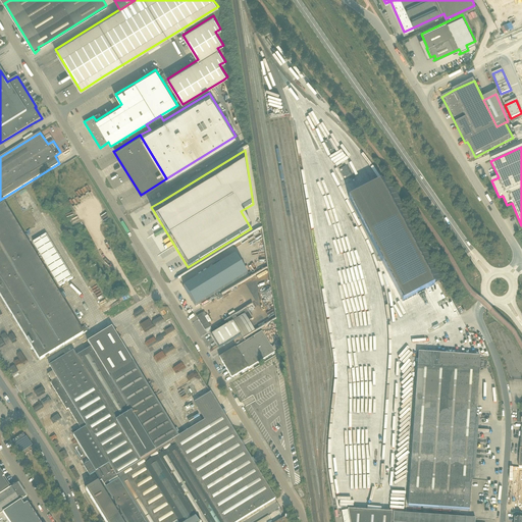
[(369,188),(349,199),(403,302),(434,285),(380,183),(373,186),(369,188)]
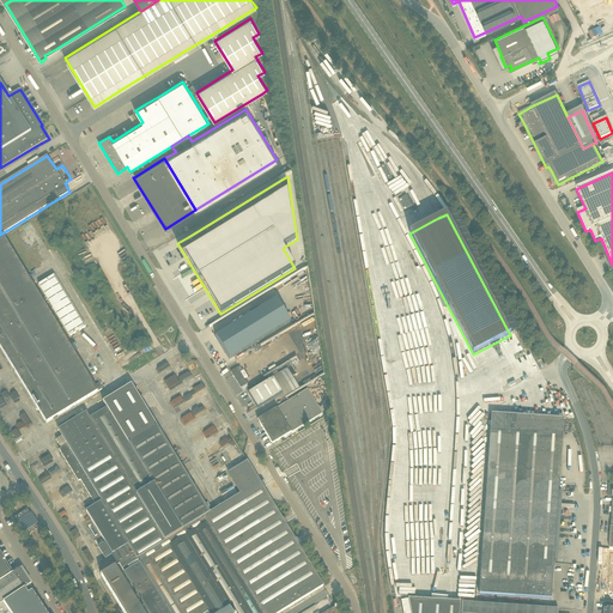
[(5,240),(0,242),(0,347),(47,424),(98,393),(97,393),(102,390),(98,384),(95,387),(84,369),(74,353),(5,240)]
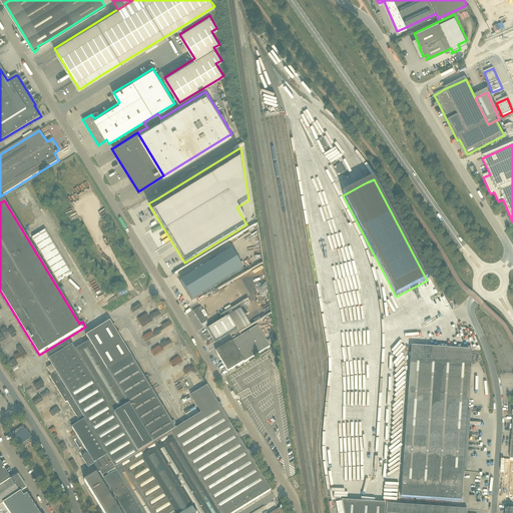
[(45,231),(32,238),(58,282),(71,274),(45,231)]
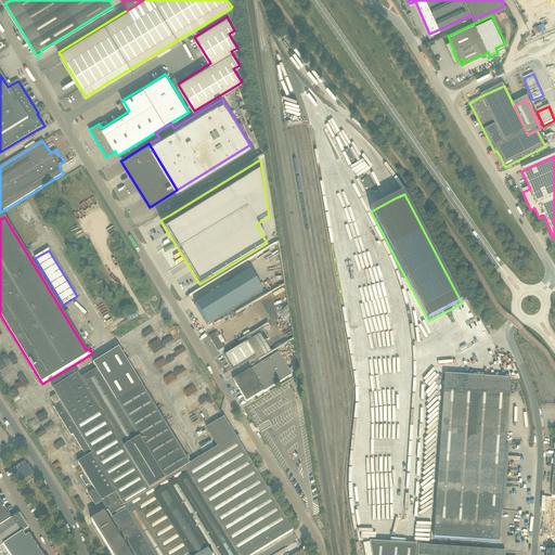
[(195,306),(208,326),(213,324),(263,293),(250,271),(195,306)]
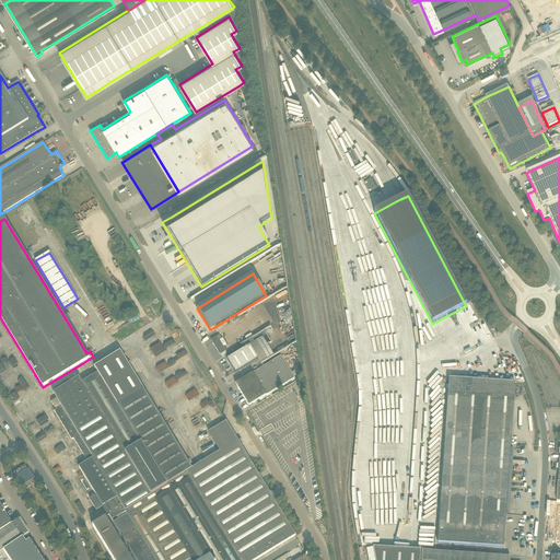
[(270,350),(267,345),(270,342),(264,333),(224,357),(235,374),(258,360),(260,364),(273,357),(270,350)]
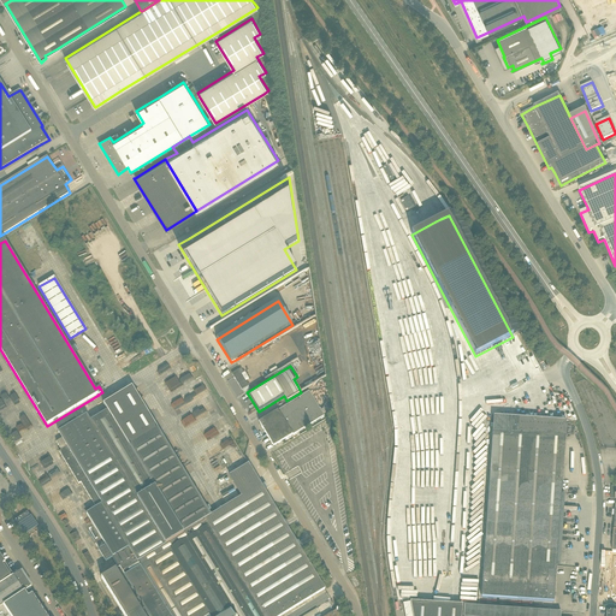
[(249,386),(244,380),(247,379),(241,368),(232,374),(234,378),(242,391),(249,386)]
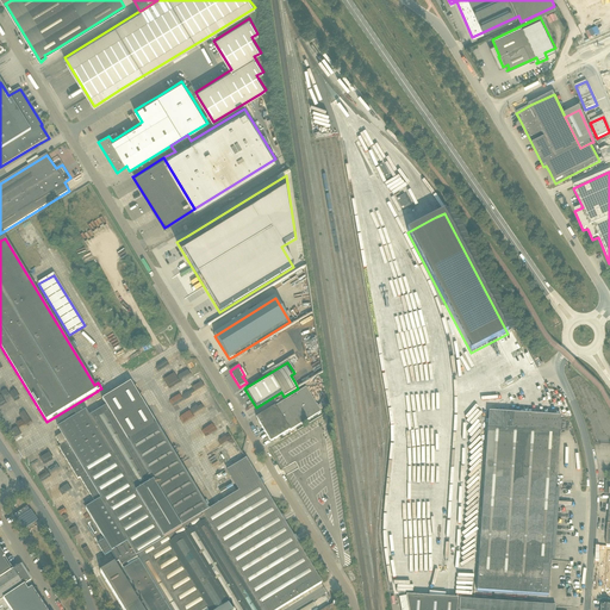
[(278,609),(322,584),(293,537),(247,460),(228,472),(240,492),(209,511),(130,383),(103,400),(107,406),(89,417),(86,411),(57,429),(62,435),(56,439),(61,447),(58,448),(78,479),(80,478),(95,503),(86,509),(105,541),(98,545),(105,556),(111,553),(118,564),(114,565),(100,573),(123,609),(278,609)]
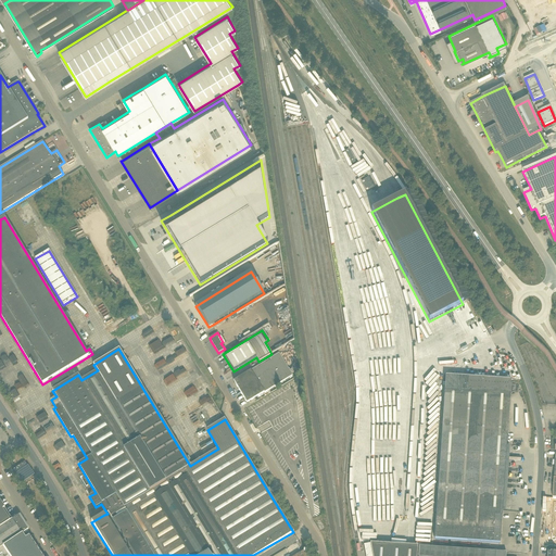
[(281,358),(280,356),(279,354),(238,379),(234,381),(237,386),(281,358)]
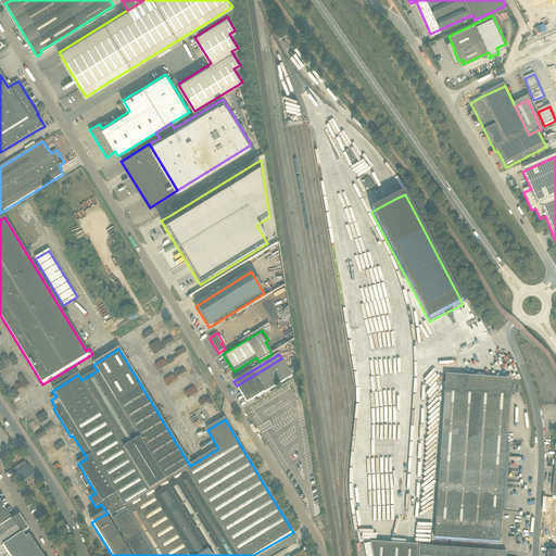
[(247,403),(292,376),(281,358),(237,386),(247,403)]
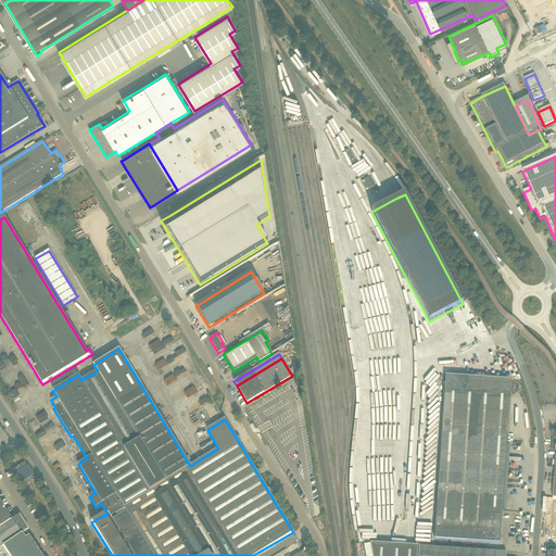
[(512,381),(445,376),(434,540),(500,544),(506,446),(512,381)]
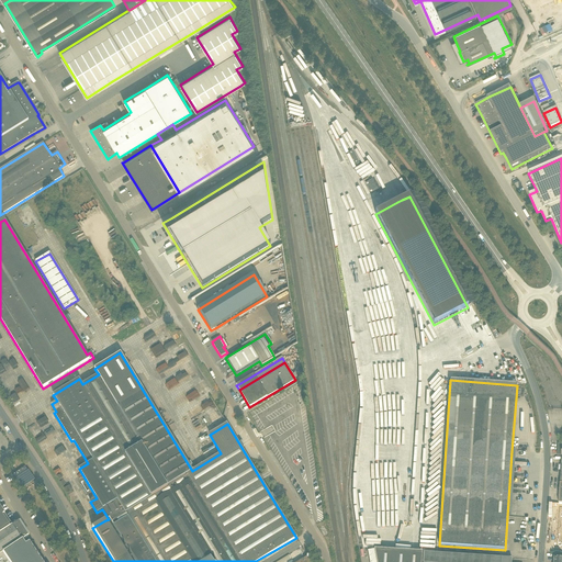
[(13,475),(18,481),(20,485),(32,478),(29,473),(30,473),(25,468),(13,475)]
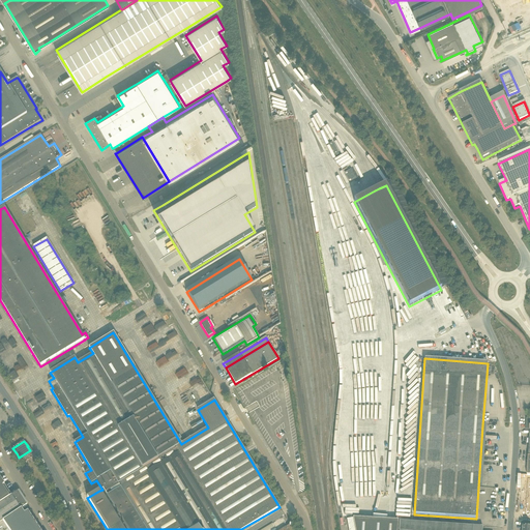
[(366,489),(380,489),(379,475),(365,475),(366,489)]
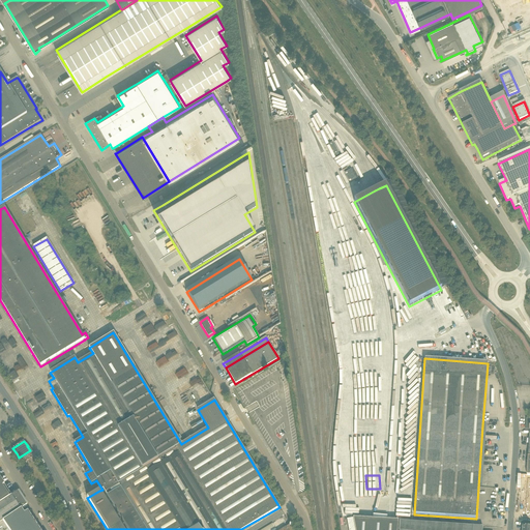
[(0,523),(2,522),(22,509),(27,505),(18,492),(11,496),(4,486),(5,486),(0,477),(0,523)]
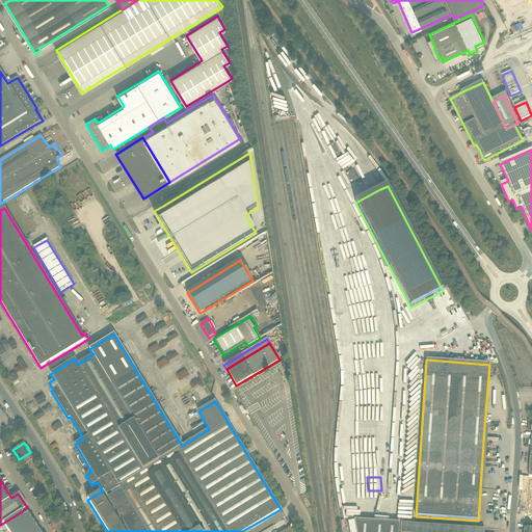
[(40,531),(28,514),(26,515),(26,514),(24,515),(22,511),(2,524),(0,525),(0,531),(40,531)]
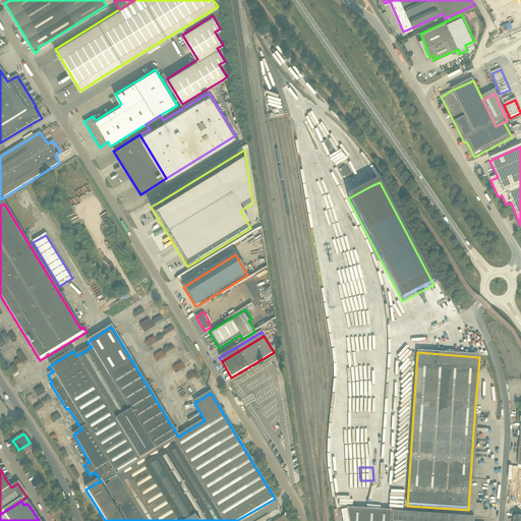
[(390,520),(391,512),(347,509),(349,520),(390,520)]
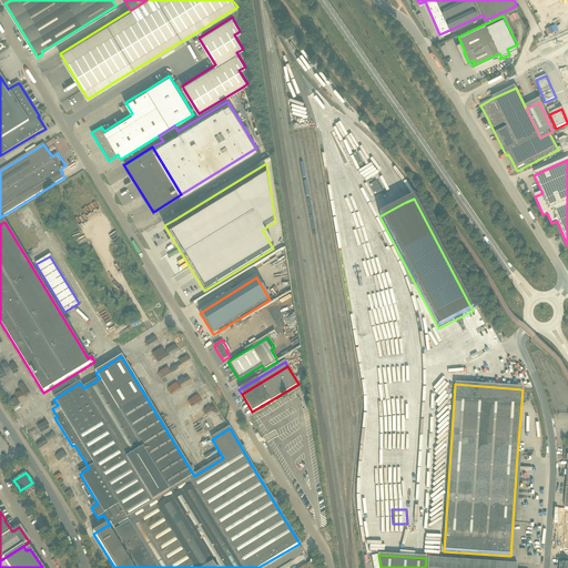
[(516,567),(517,565),(510,564),(428,558),(427,567),(516,567)]
